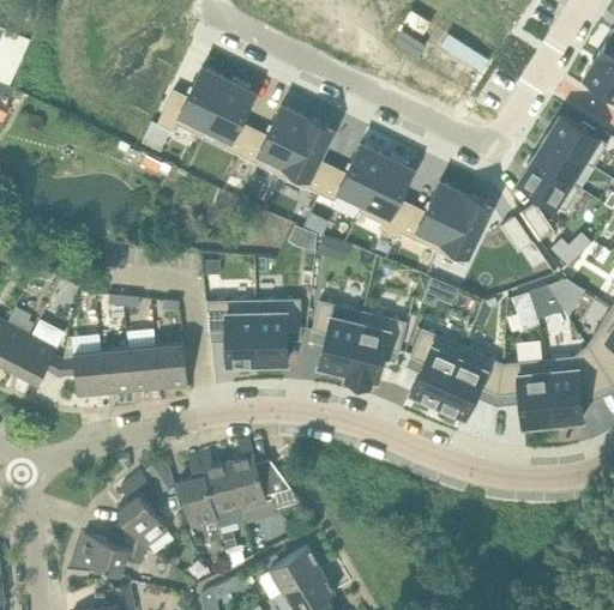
[(363,8),(359,17),(381,32),(386,24),(363,8)]
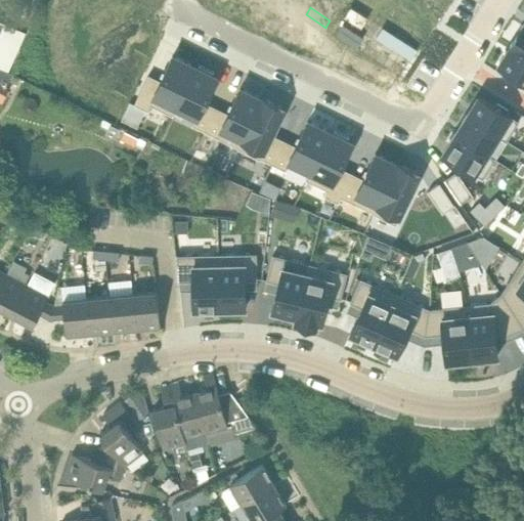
[(26,35),(0,24),(0,71),(8,75),(26,35)]
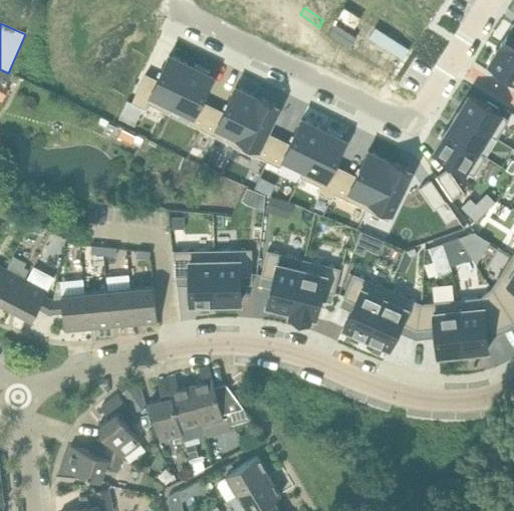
[(513,28),(512,27),(500,46),(513,54),(513,28)]
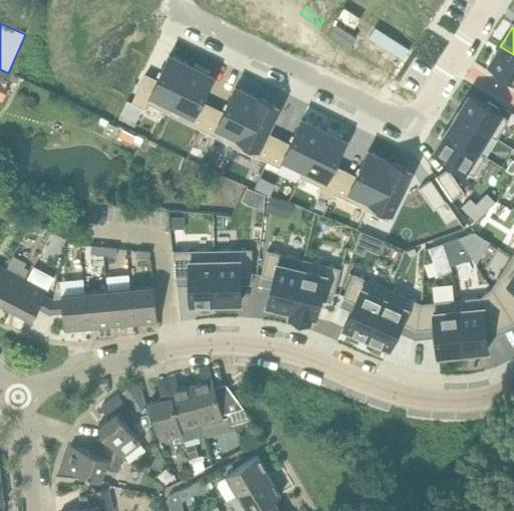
[(373,28),(366,38),(402,62),(408,51),(373,28)]
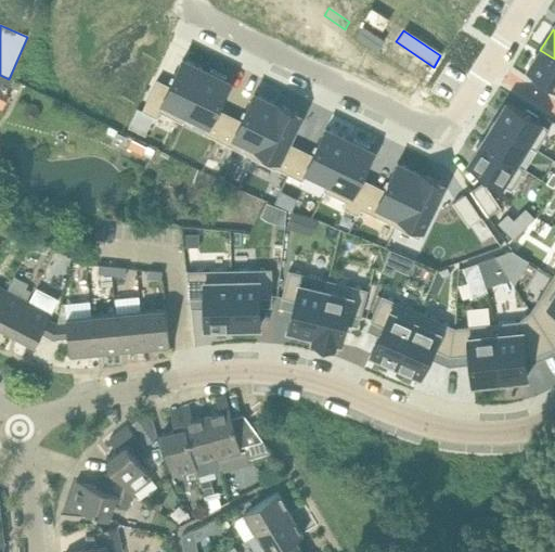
[(540,51),(528,71),(545,81),(543,85),(554,92),(554,59),(540,50),(540,51)]
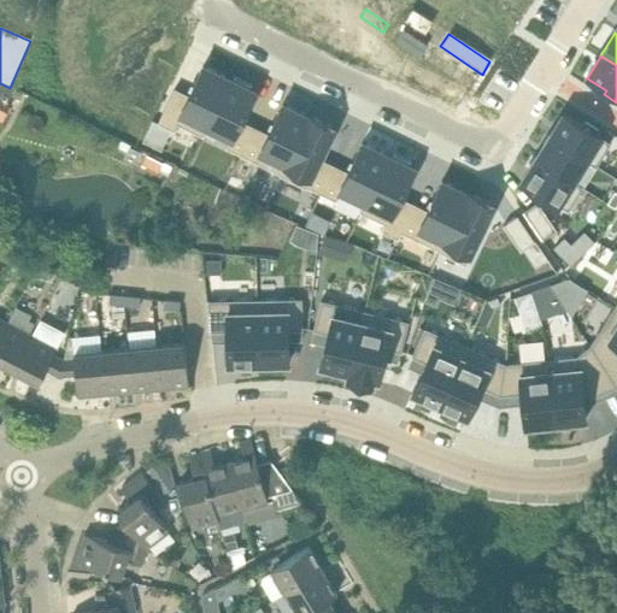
[(175,90),(159,124),(174,133),(180,125),(203,137),(206,128),(229,81),(203,69),(188,98),(175,90)]
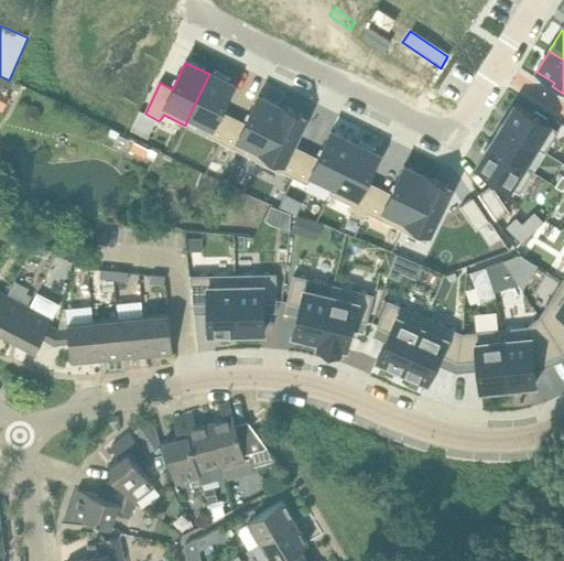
[(209,74),(188,117),(212,128),(206,137),(220,143),(232,118),(220,112),(234,86),(228,84),(230,81),(214,73),(213,76),(209,74)]
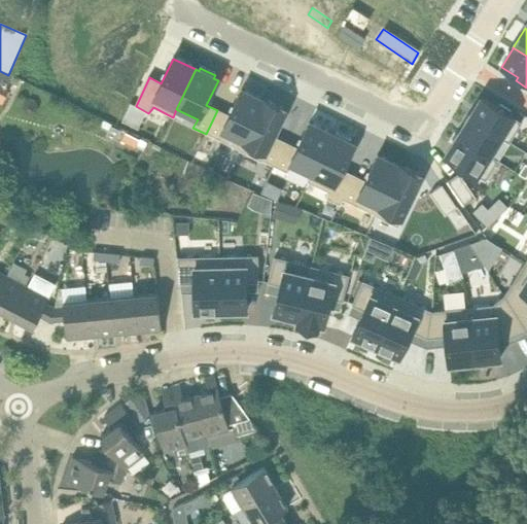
[(217,110),(206,134),(219,141),(240,149),(262,101),(241,91),(229,116),(217,110)]
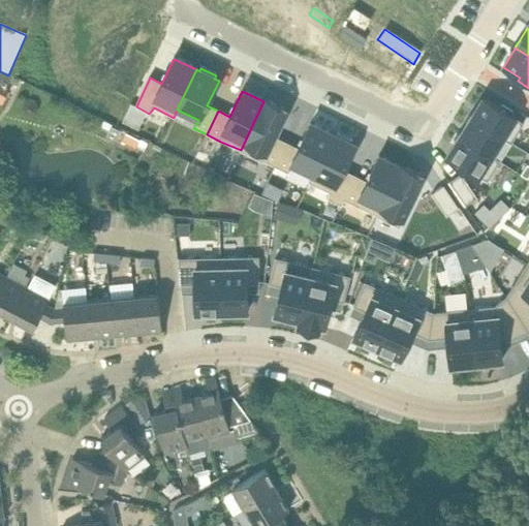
[(471,118),(470,119),(503,138),(502,140),(510,145),(524,124),(511,117),(514,114),(502,105),(500,110),(484,99),(471,118)]
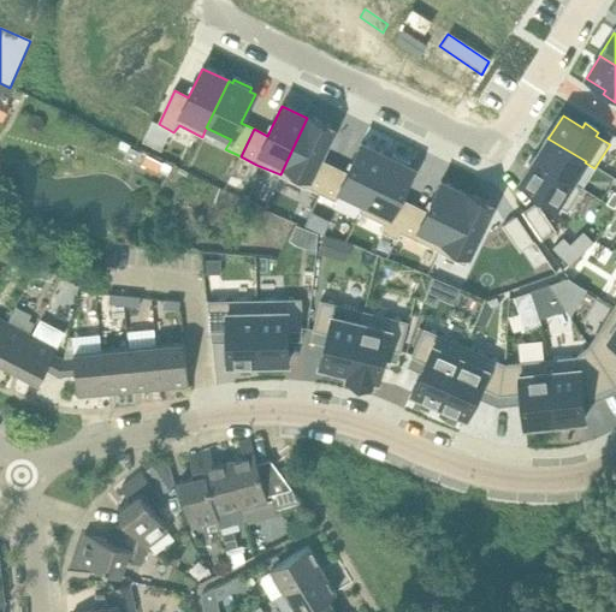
[(280,174),(279,177),(306,190),(307,189),(320,195),(333,167),(320,161),(335,130),(308,117),(307,118),(280,174)]
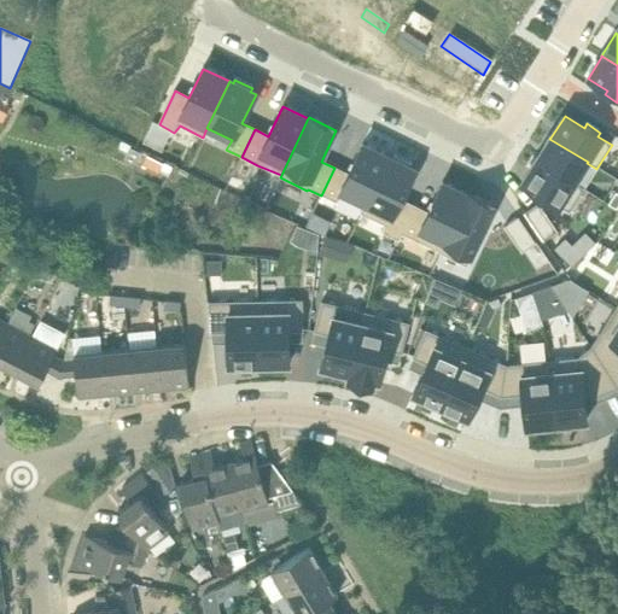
[(536,159),(536,161),(573,185),(575,183),(587,163),(588,162),(549,139),(544,146),(546,147),(537,161),(536,159)]
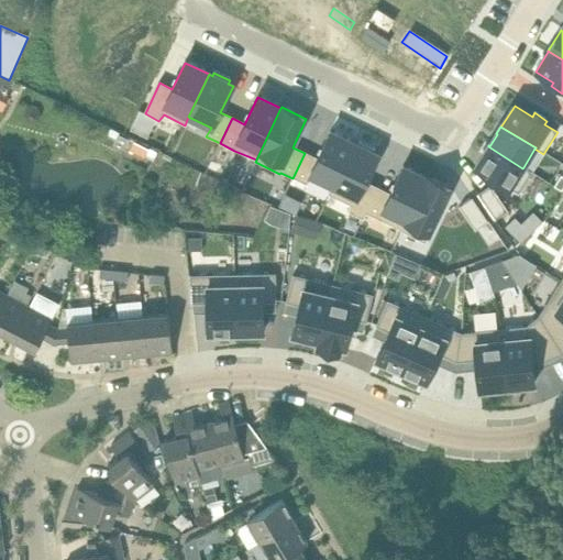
[(305,153),(293,178),(307,185),(308,180),(331,191),(354,144),(330,132),(318,158),(305,153)]
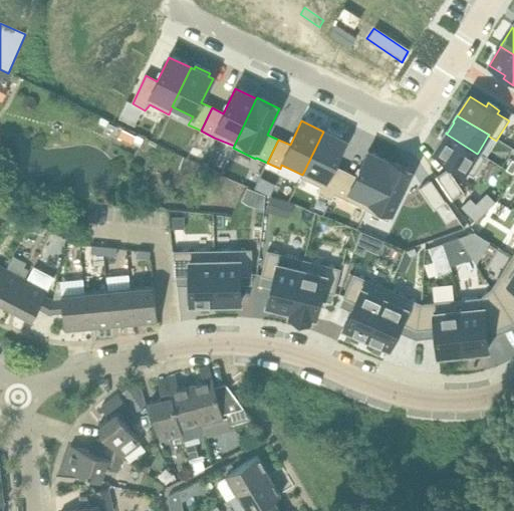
[(323,132),(302,175),(301,179),(321,188),(318,195),(330,201),(333,195),(344,172),(333,166),(345,142),(341,140),(342,138),(327,131),(326,133),(323,132)]
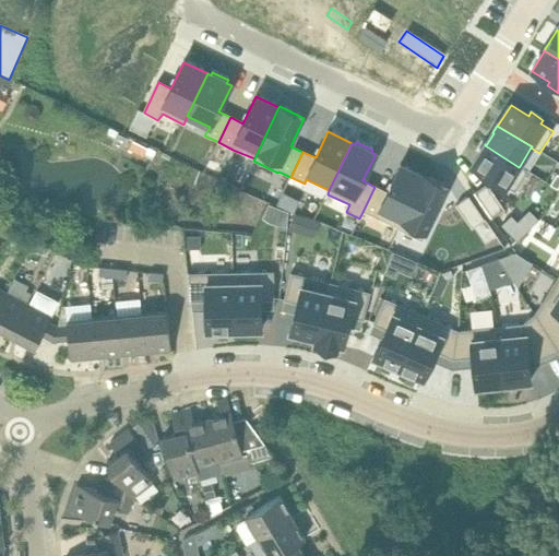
[(480,153),(472,166),(515,193),(528,172),(520,166),(519,167),(485,145),(479,153),(480,153)]
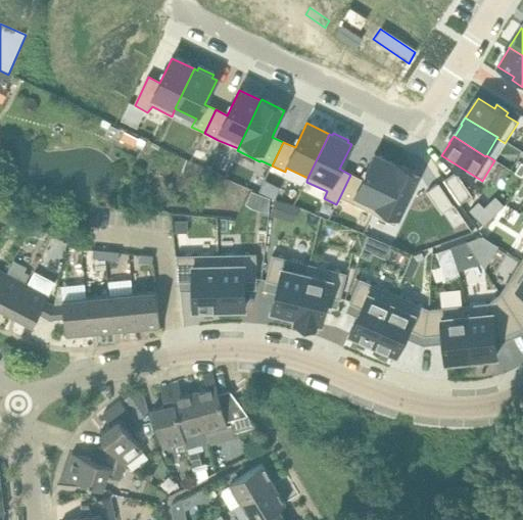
[(350,175),(339,198),(352,204),(372,215),(373,215),(396,167),(395,166),(374,155),(363,180),(350,175)]
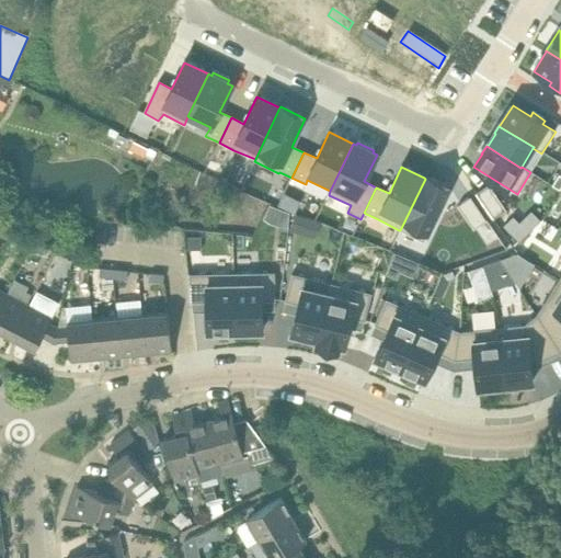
[(399,230),(399,231),(424,243),(449,189),(425,177),(424,178),(425,179),(400,230),(399,230)]
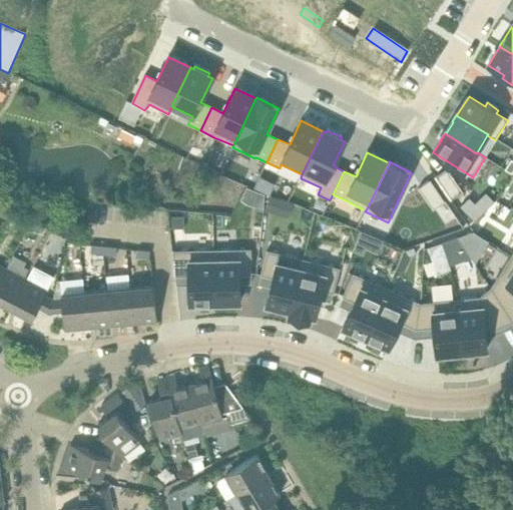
[(447,169),(435,177),(451,200),(463,192),(447,169)]
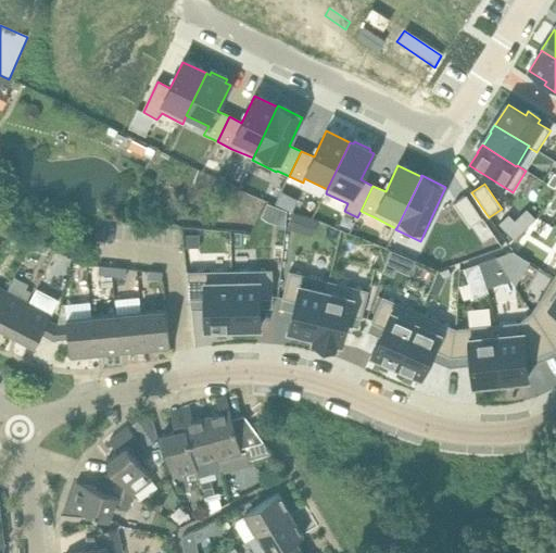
[(466,197),(453,205),(469,228),(482,220),(466,197)]
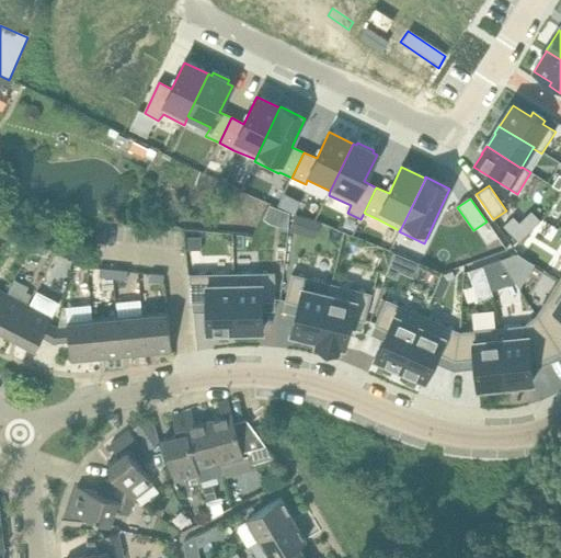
[(513,215),(503,225),(518,241),(528,231),(519,221),(513,215)]
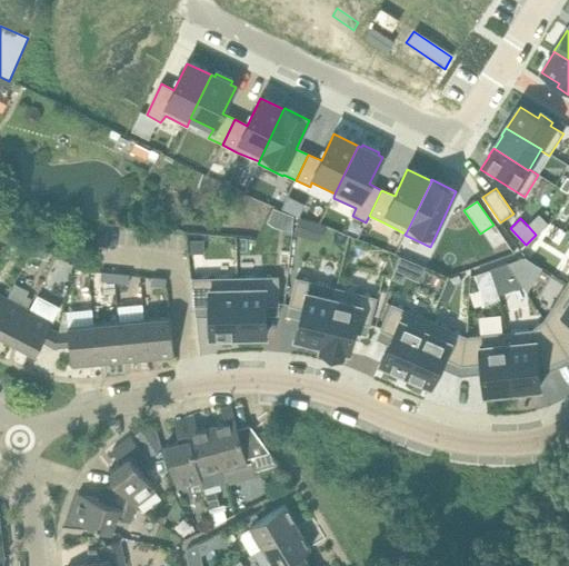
[(300,219),(295,235),(303,238),(309,224),(300,219)]
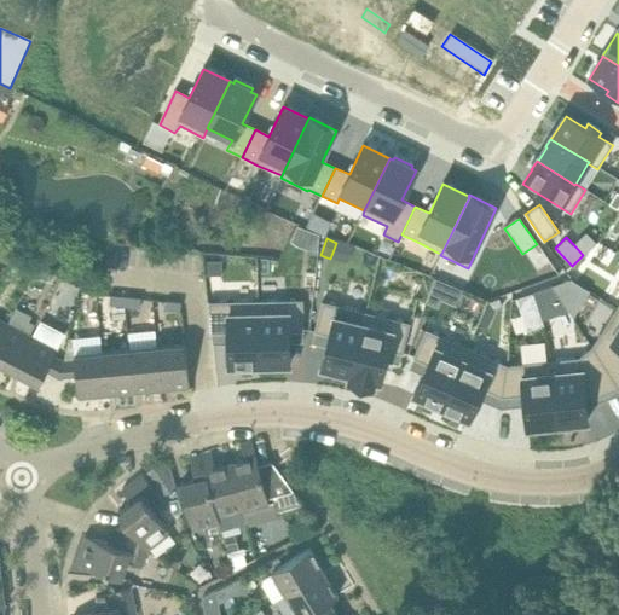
[(0,250),(0,262),(7,266),(12,256),(0,250)]
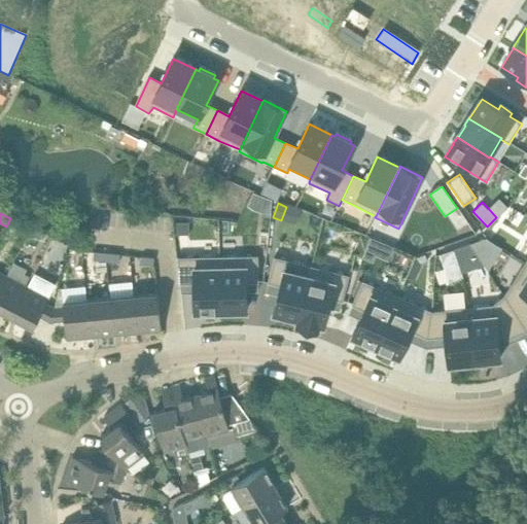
[(32,229),(10,218),(6,226),(28,237),(32,229)]
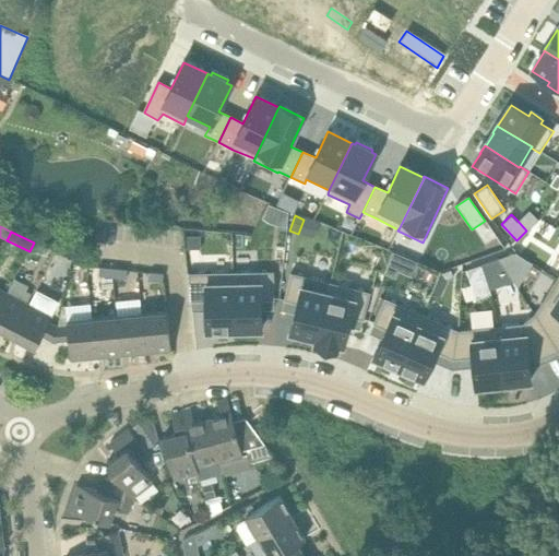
[(200,237),(187,238),(187,251),(200,250),(200,237)]
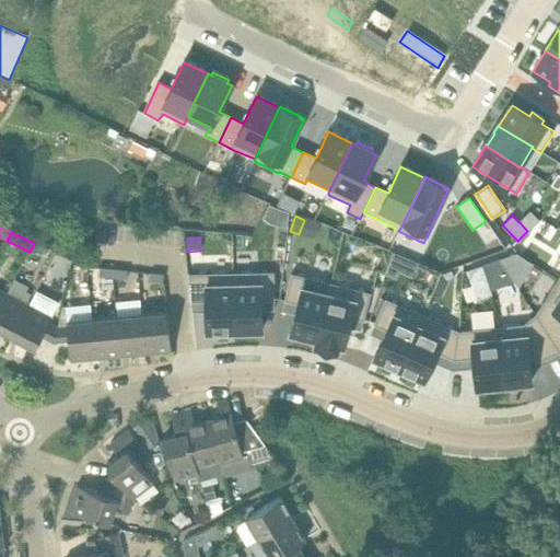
[(34,243),(30,252),(42,258),(46,250),(34,243)]
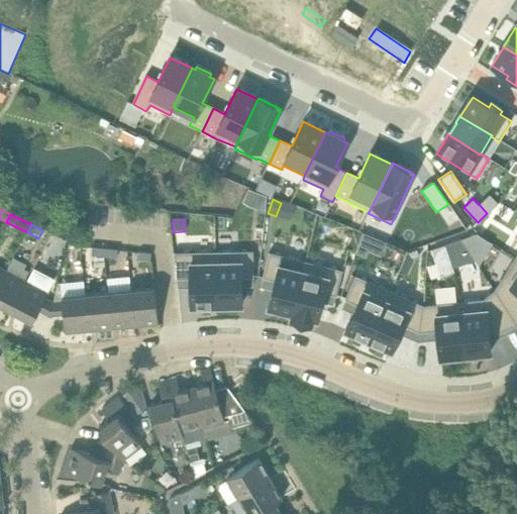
[(364,235),(356,253),(366,258),(368,251),(373,239),(364,235)]
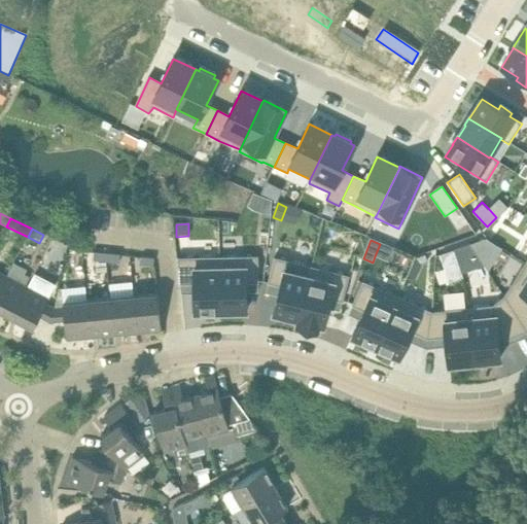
[(486,240),(470,245),(484,266),(496,246),(486,240)]
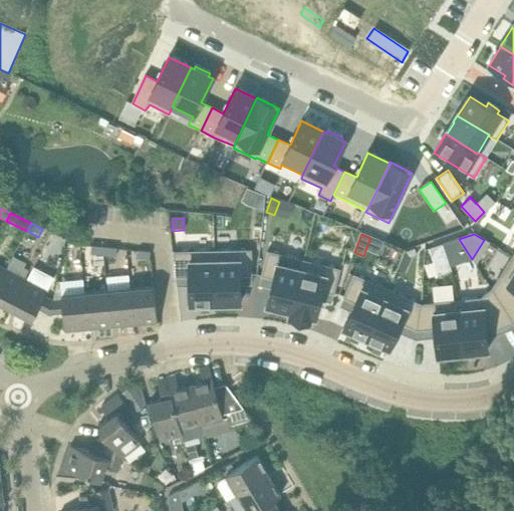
[(459,239),(442,245),(450,267),(472,259),(459,239)]
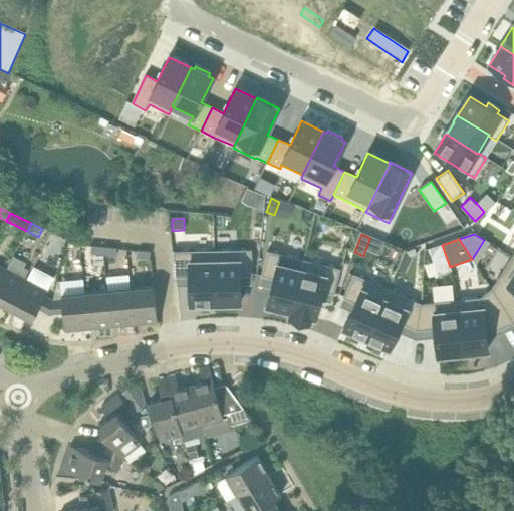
[(442,245),(429,250),(438,277),(452,272),(450,267),(442,245)]
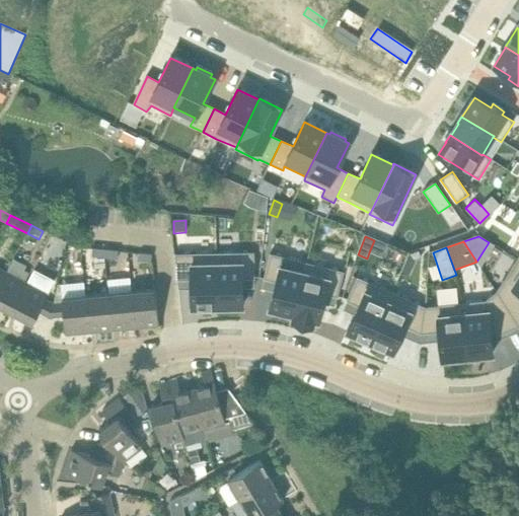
[(104,250),(92,249),(91,258),(105,260),(104,250)]
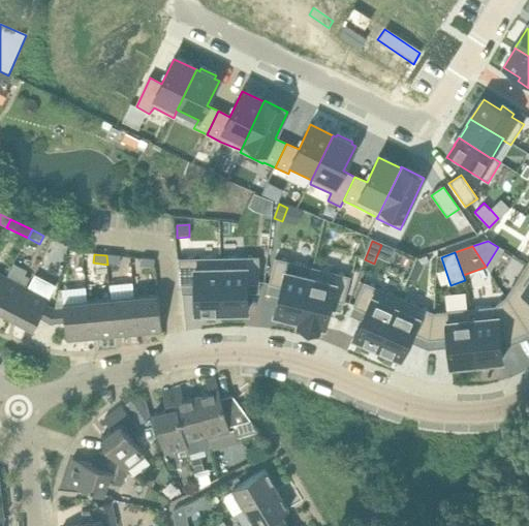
[(121,257),(106,255),(107,265),(120,266),(121,257)]
